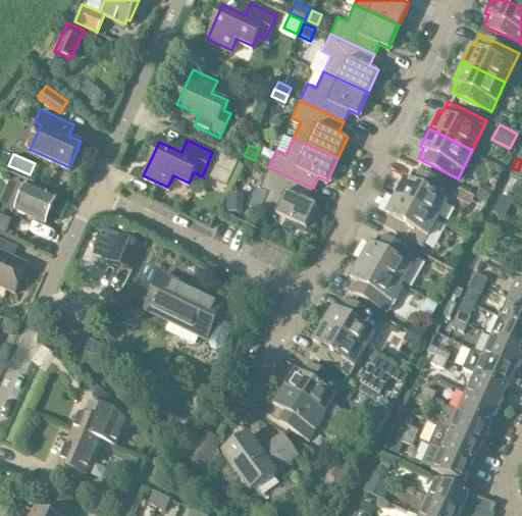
[(453,188),(414,166),(408,177),(405,175),(396,194),(437,216),(453,188)]
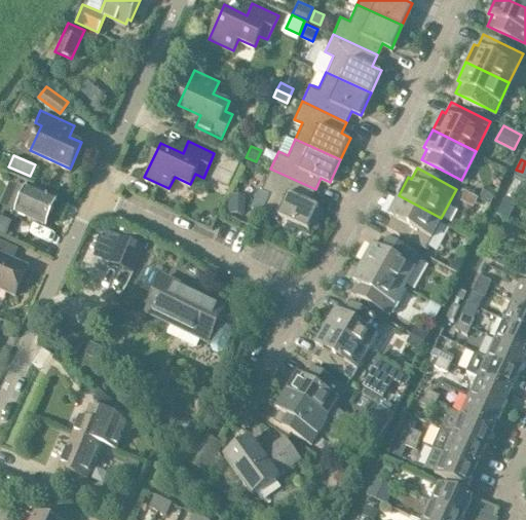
[(315,189),(270,169),(262,187),(259,186),(251,206),(277,218),(279,214),(308,227),(318,205),(310,200),(315,189)]
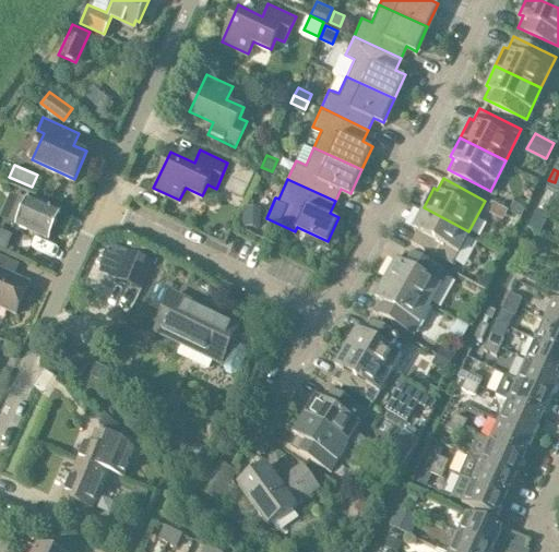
[(516,192),(510,205),(521,211),(527,198),(516,192)]
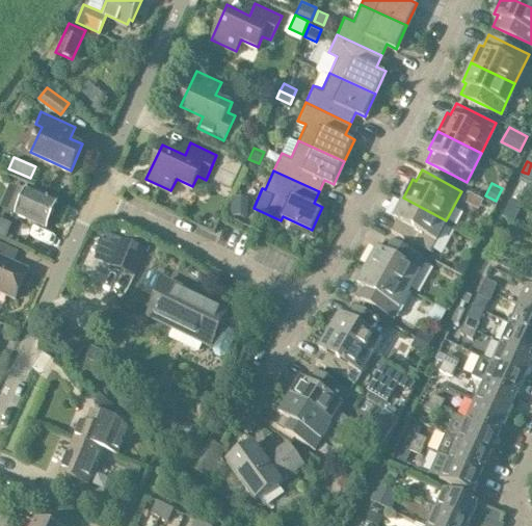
[(9,209),(14,211),(46,226),(58,199),(28,186),(27,188),(20,185),(9,209)]
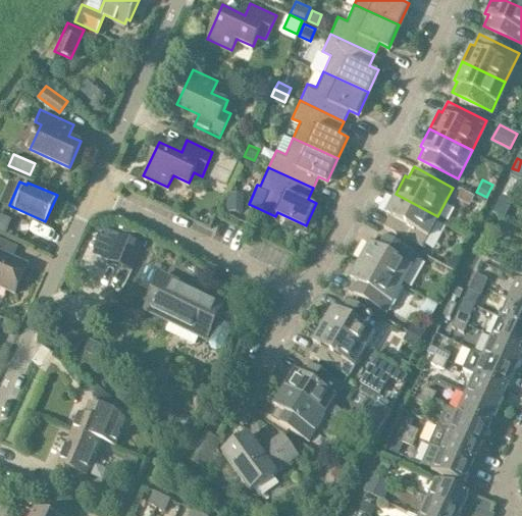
[(226,193),(224,196),(224,204),(226,207),(232,207),(235,204),(235,196),(231,193),(226,193)]
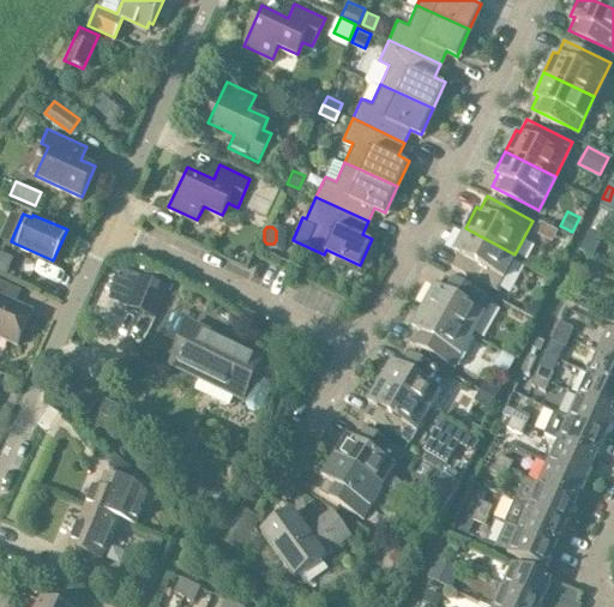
[(515,254),(465,228),(453,248),(458,251),(451,263),(497,288),(515,254)]
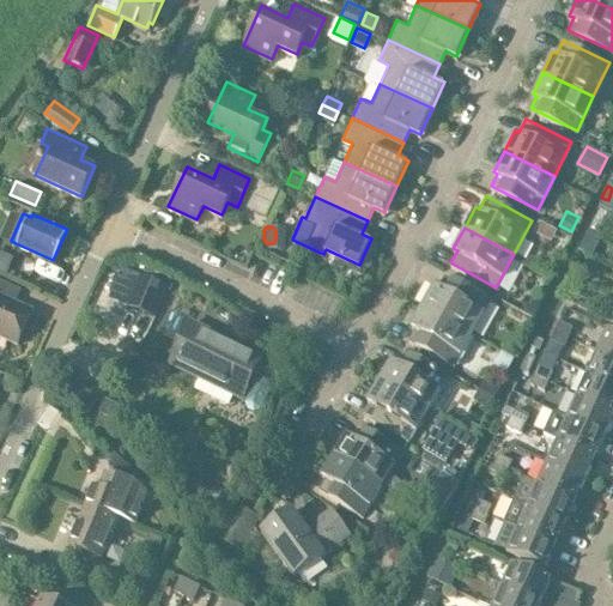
[(571,271),(564,288),(577,294),(586,278),(571,271)]
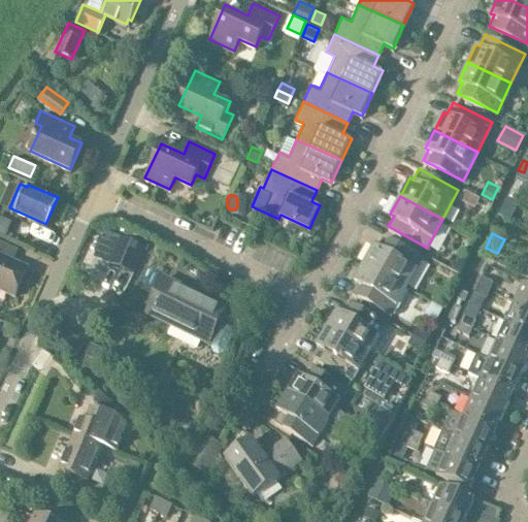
[(422,257),(384,234),(377,246),(374,243),(364,261),(406,285),(422,257)]
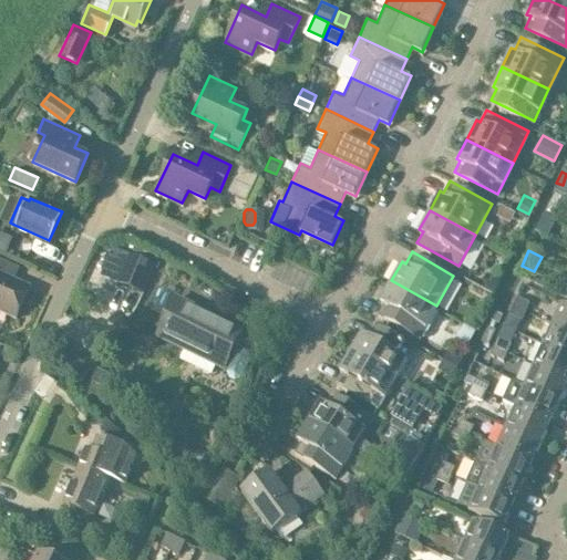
[(154,263),(129,252),(117,279),(143,289),(154,263)]
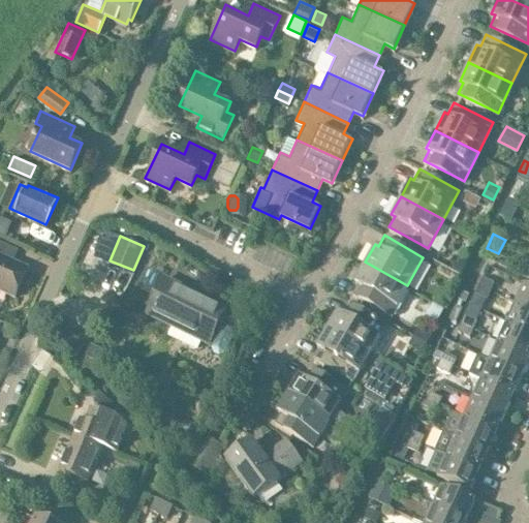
[(0,286),(14,294),(28,265),(0,252),(0,246),(3,240),(0,239),(0,286)]
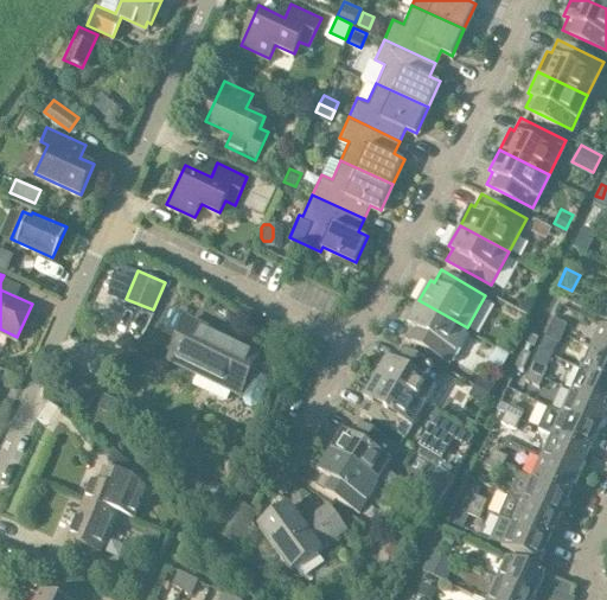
[(467,327),(419,300),(407,321),(411,323),(404,336),(448,361),(467,327)]
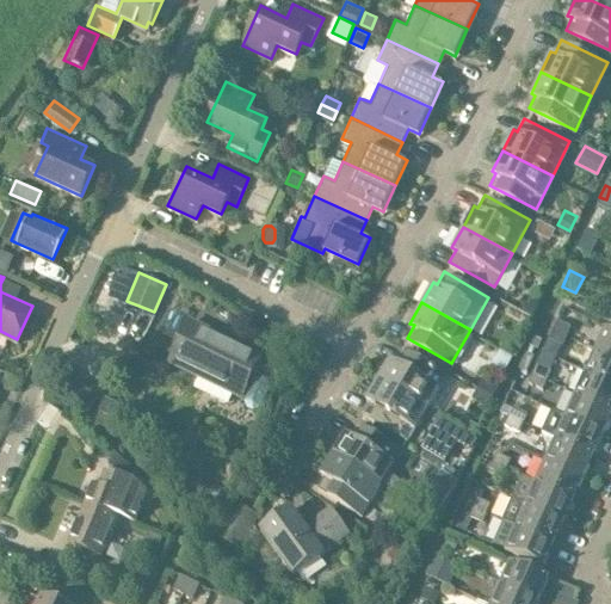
[(571,322),(557,316),(553,326),(566,332),(571,322)]
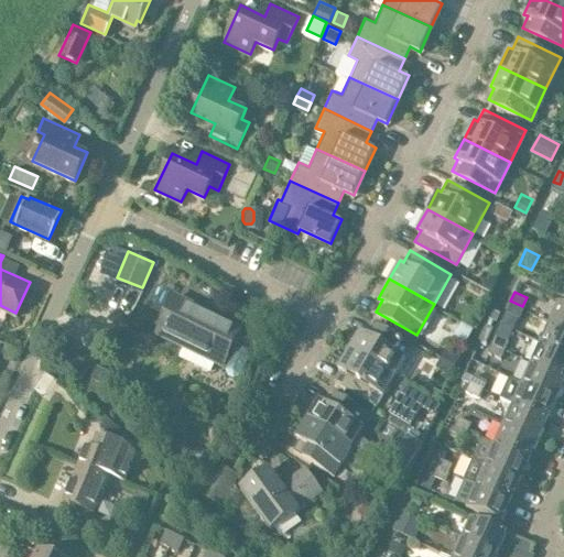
[(239,329),(197,309),(198,305),(175,294),(156,331),(223,363),(224,361),(227,363),(225,368),(227,373),(234,377),(240,374),(250,352),(248,346),(242,342),(236,345),(231,343),(232,341),(235,341),(242,326),(240,326),(239,329)]
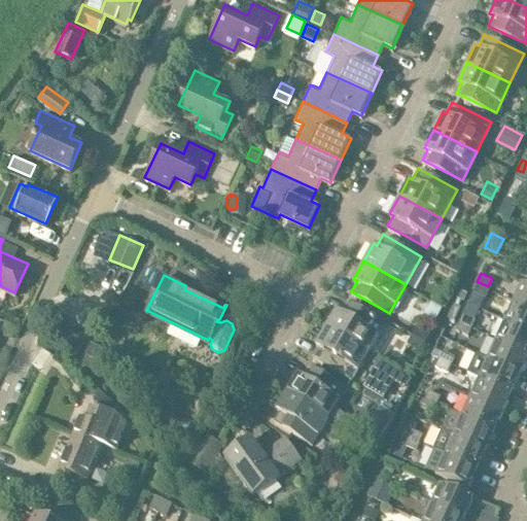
[(526,280),(522,278),(513,298),(526,304),(526,280)]
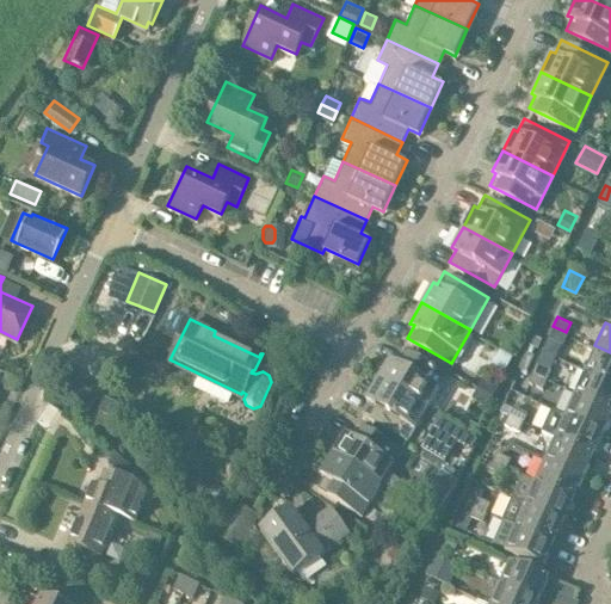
[(566,332),(553,326),(549,334),(562,341),(566,332)]
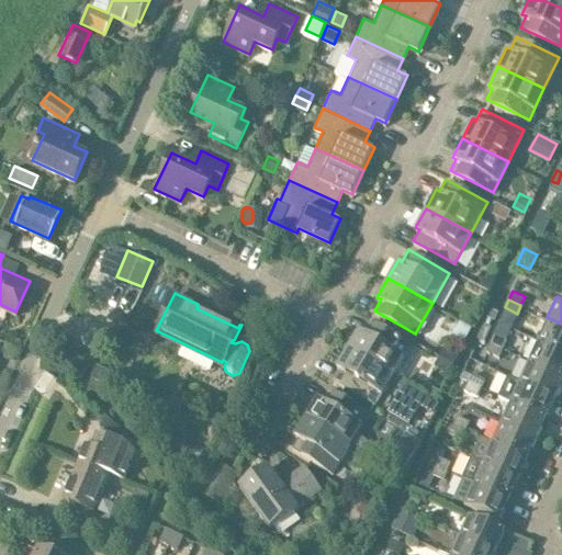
[(561,324),(547,317),(538,338),(561,348),(561,324)]
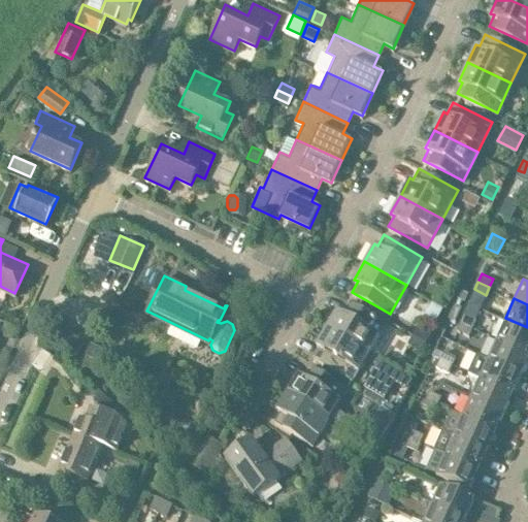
[(385,323),(347,300),(340,311),(337,308),(327,326),(368,351),(385,323)]
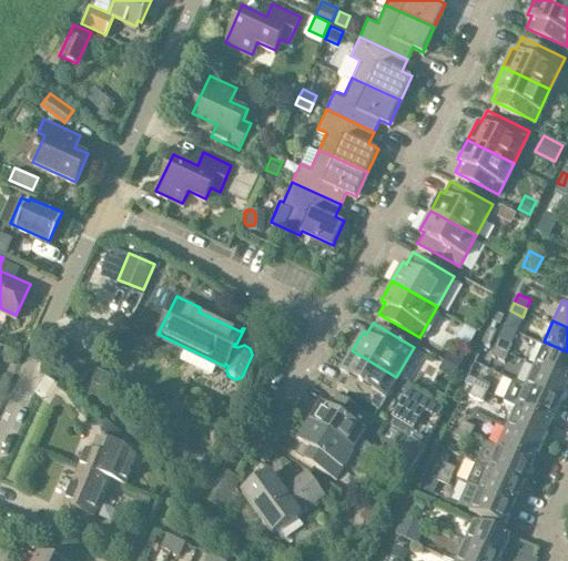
[(511,342),(499,336),(495,344),(508,349),(511,342)]
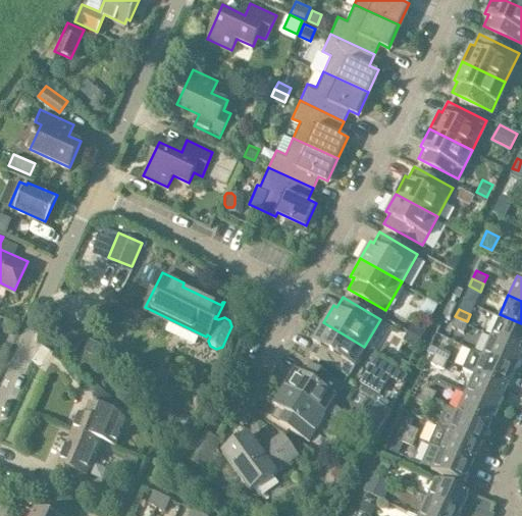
[(521,323),(500,314),(491,332),(521,347),(521,323)]
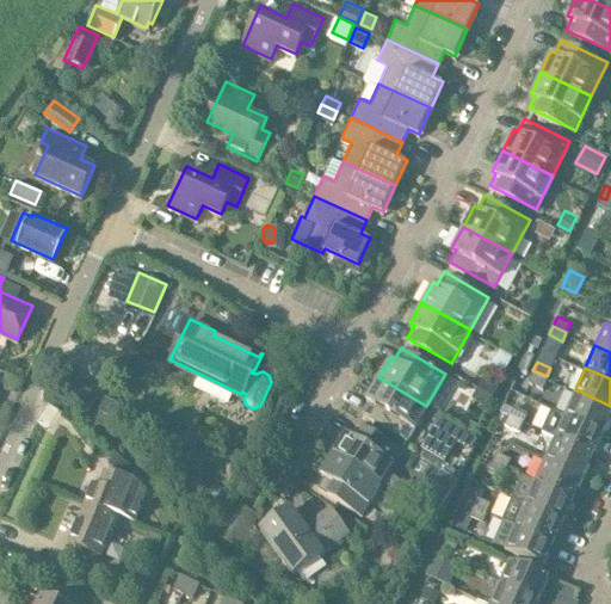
[(547,376),(532,370),(529,380),(542,386),(547,376)]
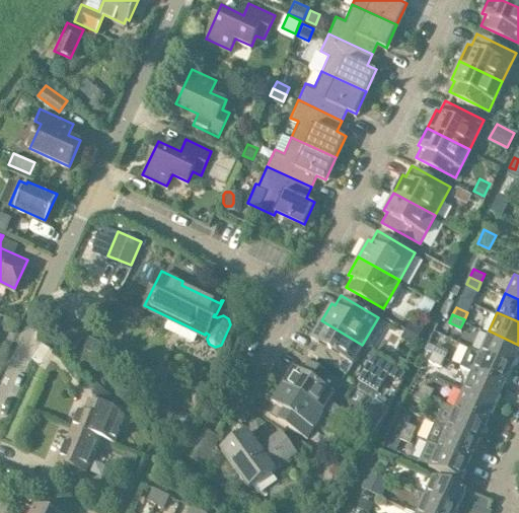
[(411,317),(405,326),(419,334),(424,325),(411,317)]
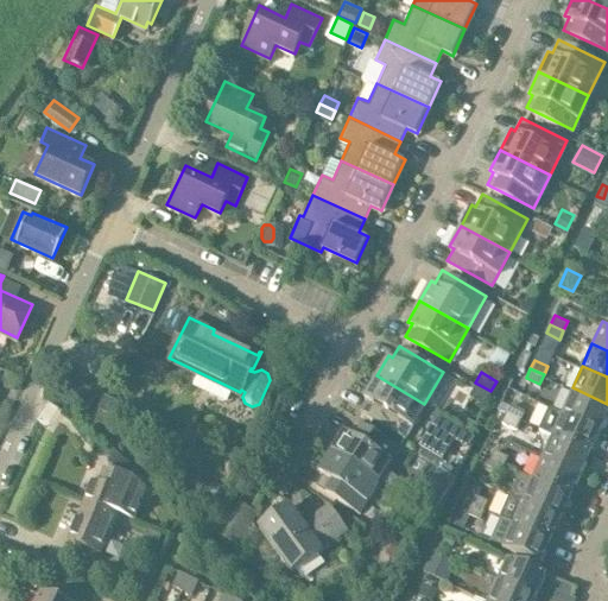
[(424,404),(377,375),(365,396),(368,398),(361,410),(405,436),(424,404)]
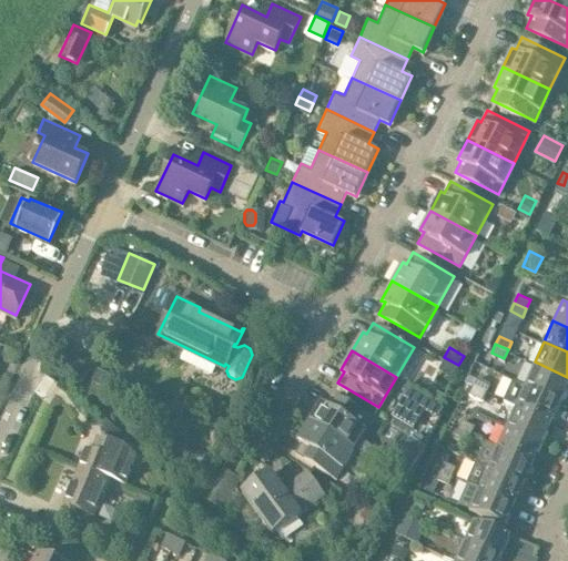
[(444,357),(437,367),(452,376),(458,365),(444,357)]
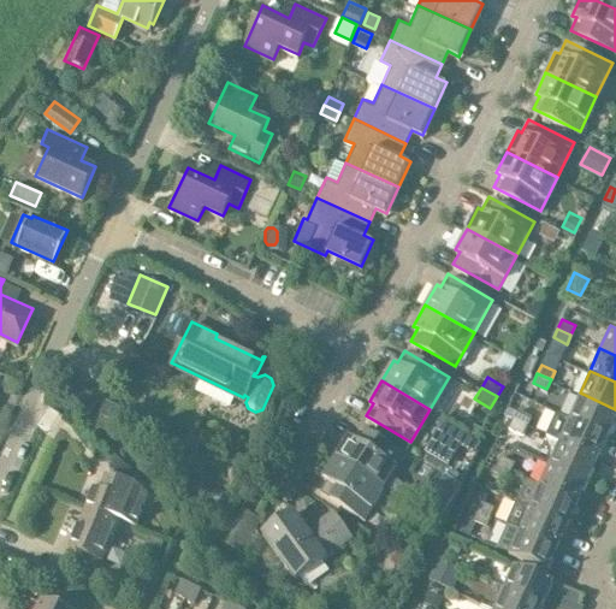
[(615,415),(615,409),(580,392),(569,415),(609,432),(615,415)]
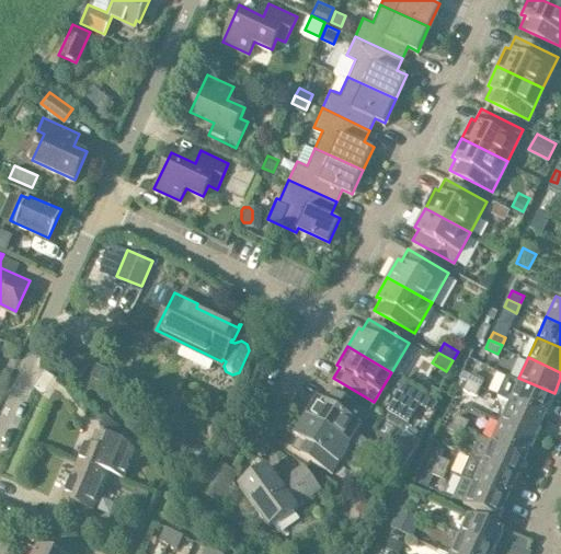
[(480,384),(483,376),(471,370),(468,379),(480,384)]
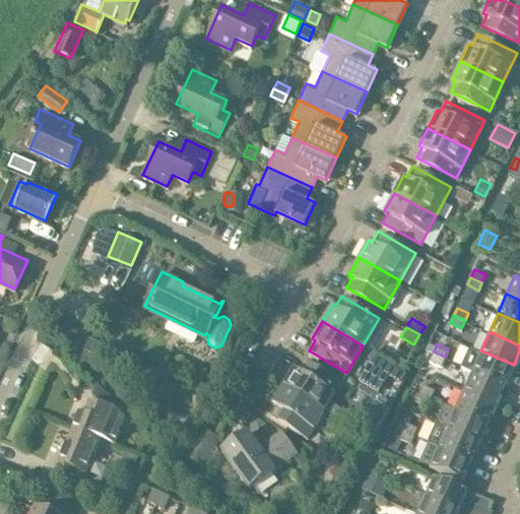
[(480,350),(469,344),(461,365),(472,369),(505,384),(514,365),(480,350)]
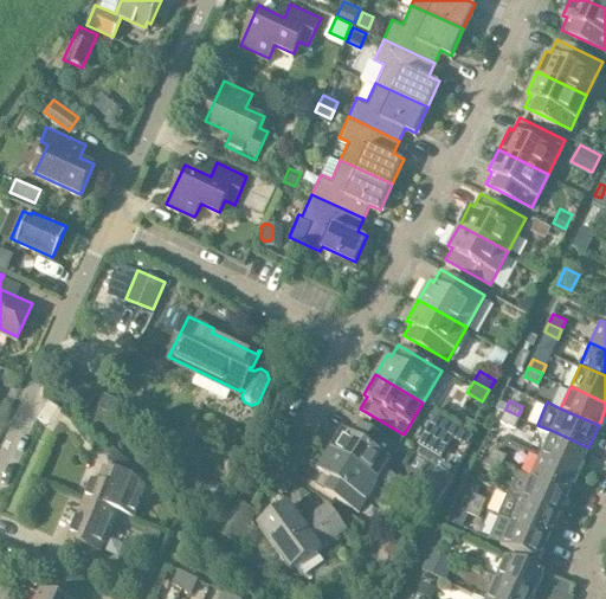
[(519,416),(505,410),(501,418),(514,425),(519,416)]
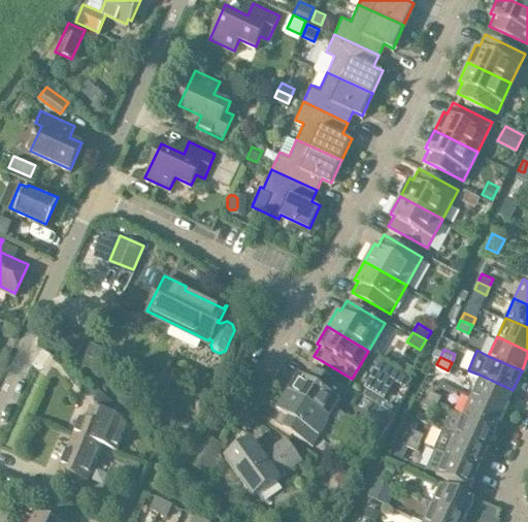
[(347,388),(308,364),(302,374),(299,372),(288,390),(329,416),(347,388)]
